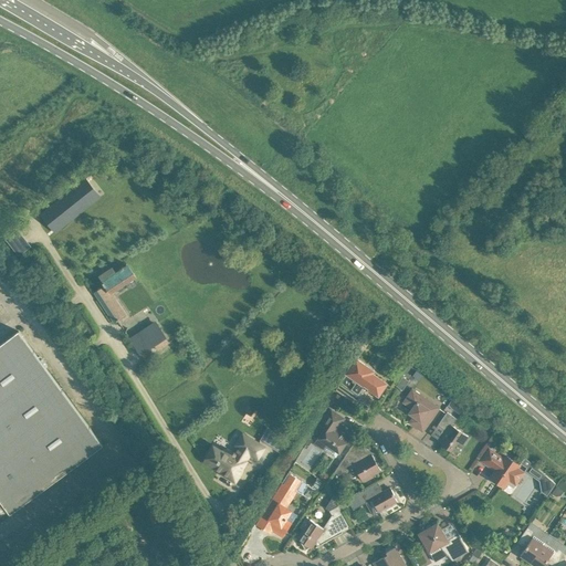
[(92,177),(44,215),(51,224),(52,223),(55,228),(58,226),(60,228),(72,218),(69,213),(75,209),(79,212),(96,198),(94,194),(101,188),(92,177)]
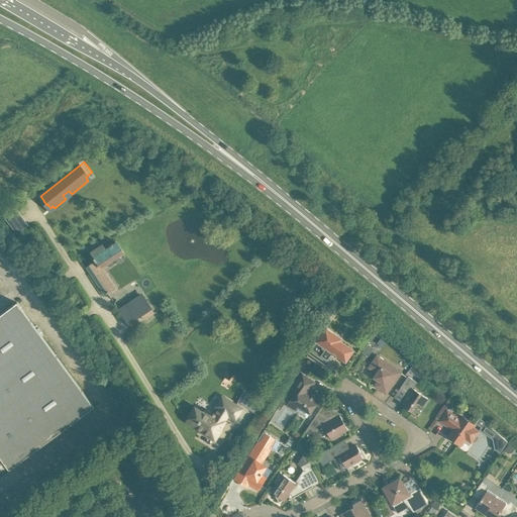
[(15,210),(5,218),(10,223),(20,215),(15,210)]
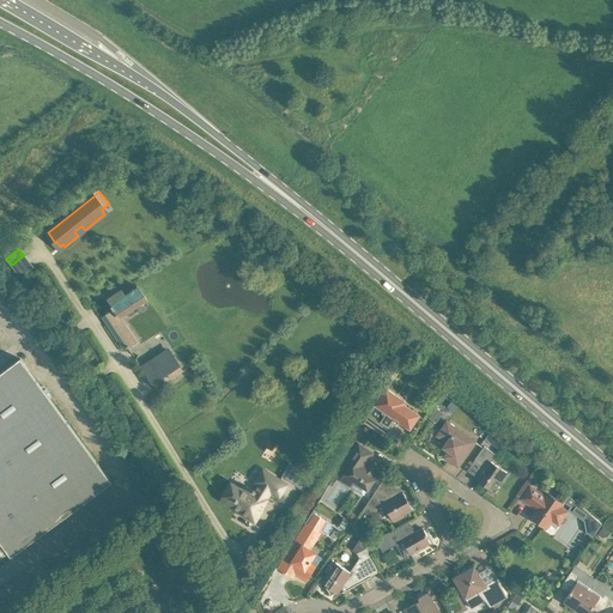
[(113,310),(103,316),(125,349),(134,343),(121,323),(119,319),(147,301),(140,290),(138,286),(125,295),(122,290),(108,299),(111,305),(110,307),(113,310)]
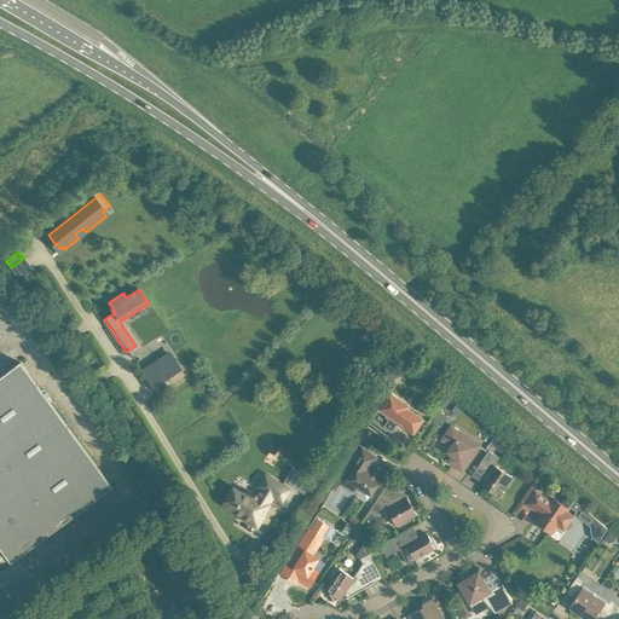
[(171,352),(143,370),(156,391),(184,372),(171,352)]
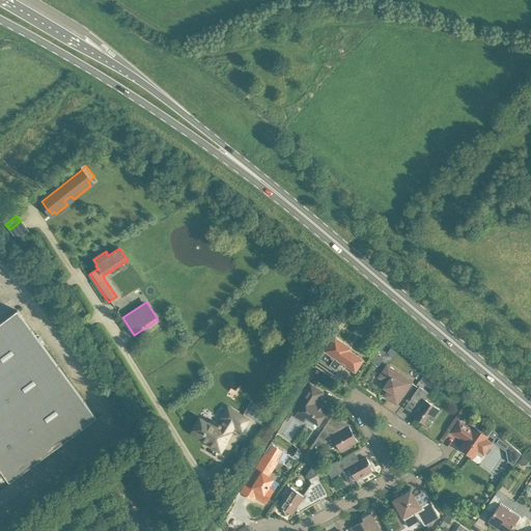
[(346,308),(343,312),(351,316),(353,313),(355,310),(348,305),(346,308)]
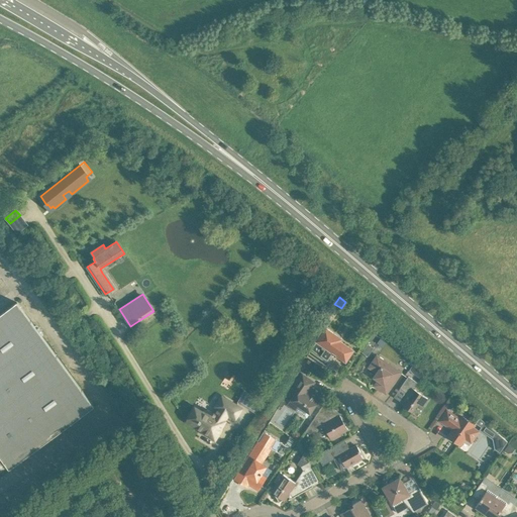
[(94,407),(17,303),(0,314),(0,477),(10,470),(9,469),(94,407)]
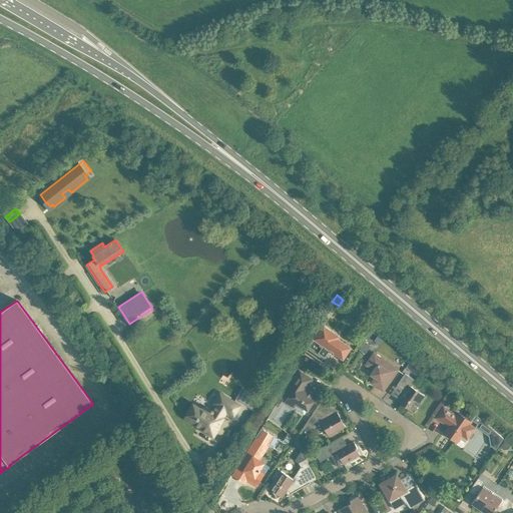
[(330,350),(343,359),(351,348),(338,339),(340,336),(323,325),(314,339),(308,347),(309,348),(305,353),(323,366),(323,367),(328,359),(327,359),(325,358),(330,350)]
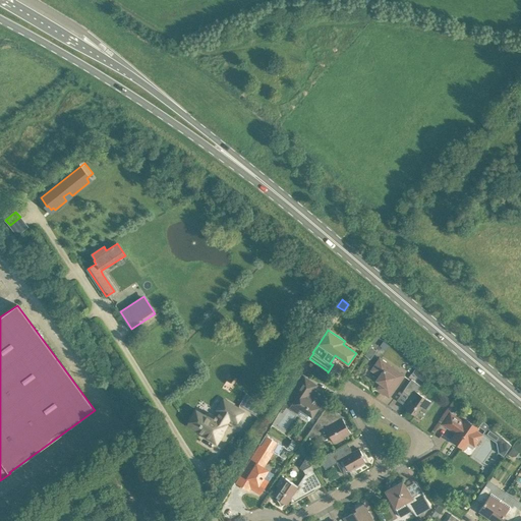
[(390,345),(384,340),(380,345),(387,350),(390,345)]
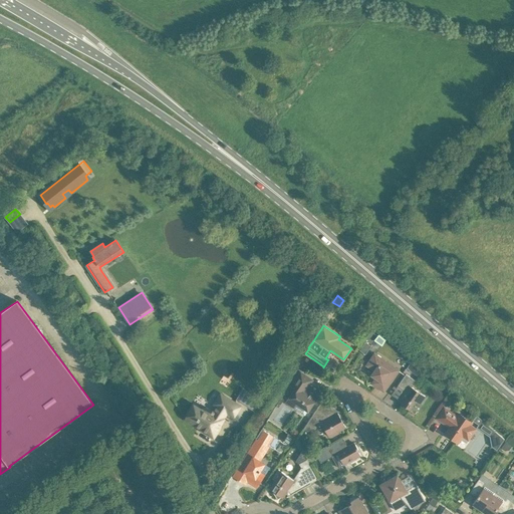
[(372,345),(366,341),(359,350),(365,354),(372,345)]
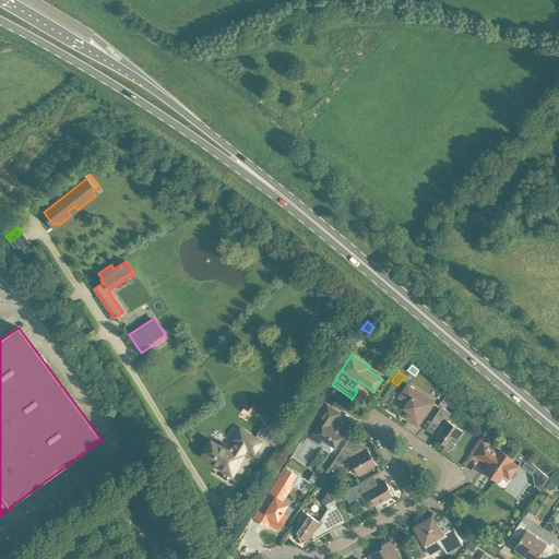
[(405,417),(412,421),(419,411),(425,415),(433,402),(407,384),(399,397),(407,403),(404,408),(408,412),(405,417)]
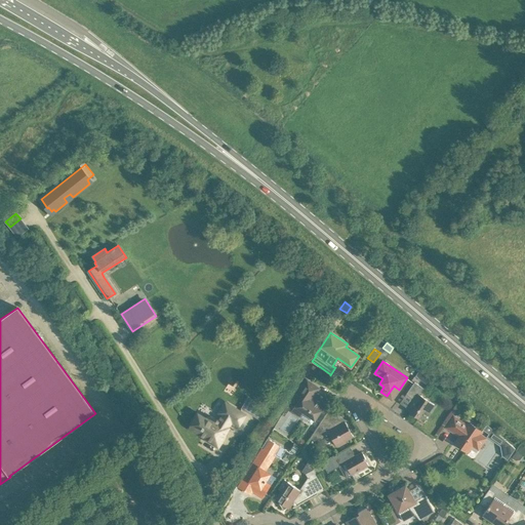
[(418,370),(414,377),(421,382),(427,376),(418,370)]
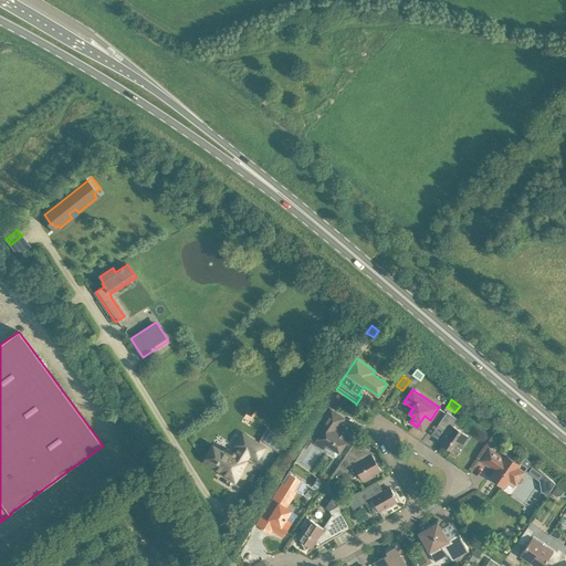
[(339,452),(349,438),(337,429),(345,418),(332,409),(317,429),(323,432),(315,443),(323,449),(326,443),(339,452)]
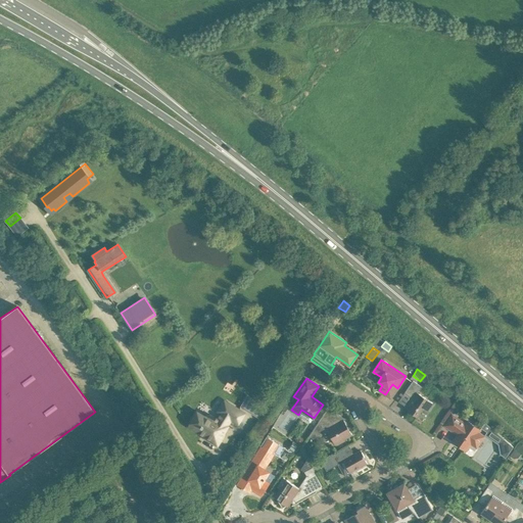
[(405,408),(417,417),(423,408),(427,411),(433,402),(419,393),(423,387),(413,380),(405,392),(412,397),(405,408)]
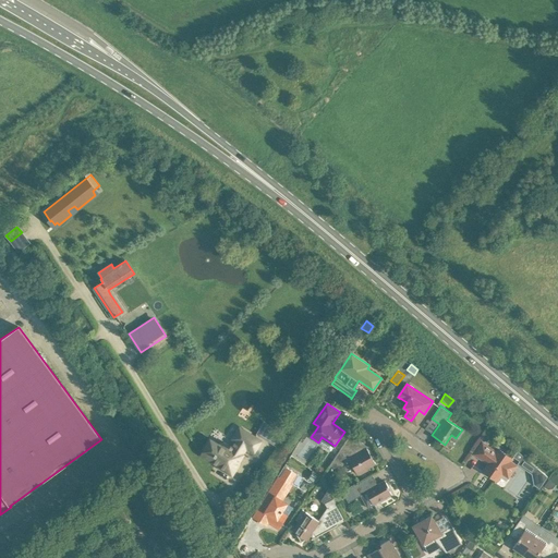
[(251,434),(240,428),(237,434),(246,440),(251,434)]
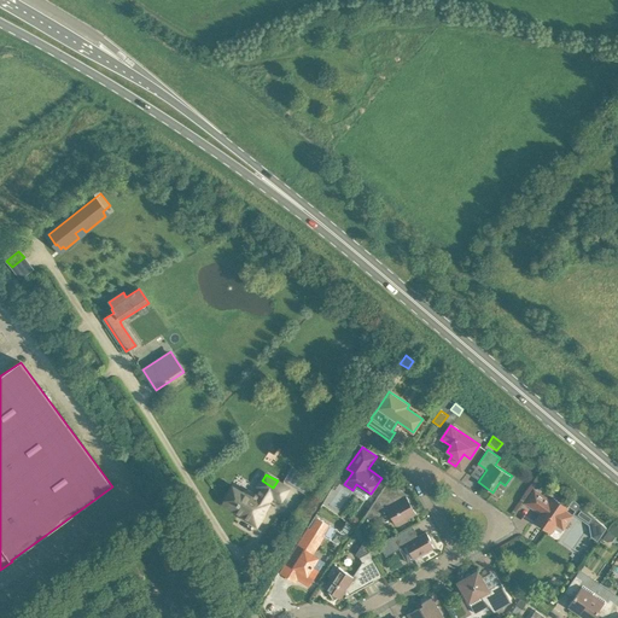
[(339,474),(332,488),(334,489),(343,477),(339,474)]
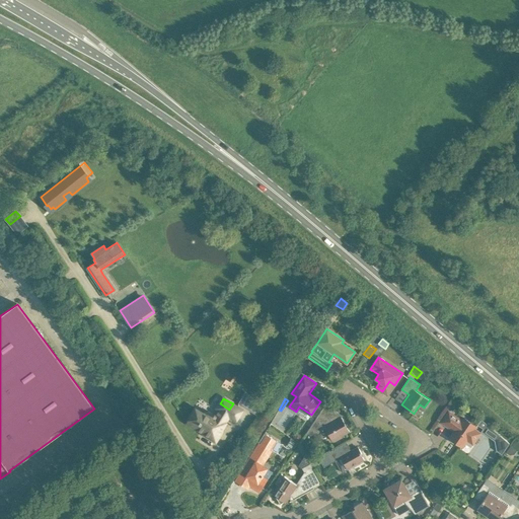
[(341,417),(341,418),(336,414),(338,412),(326,404),(306,433),(310,436),(323,429),(322,428),(324,427),(332,441),(335,439),(336,441),(342,438),(341,436),(350,431),(341,417)]
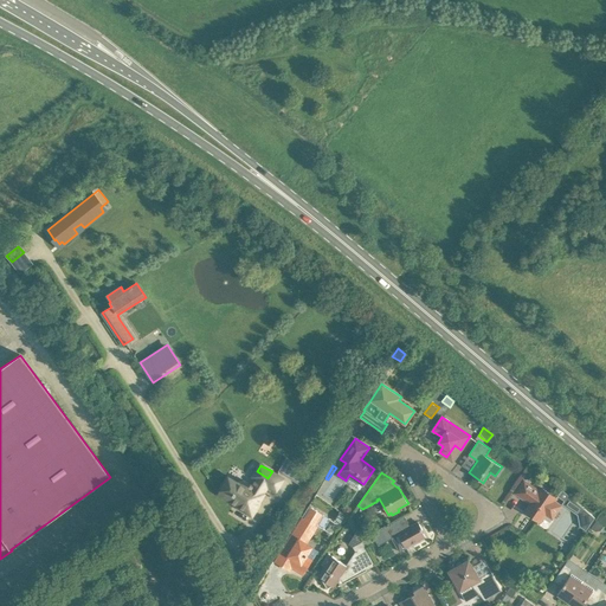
[(263,494),(268,485),(260,481),(256,489),(252,488),(253,485),(250,483),(250,485),(243,481),(240,484),(229,477),(218,494),(240,507),(242,505),(253,513),(259,504),(258,504),(264,494),(263,494)]
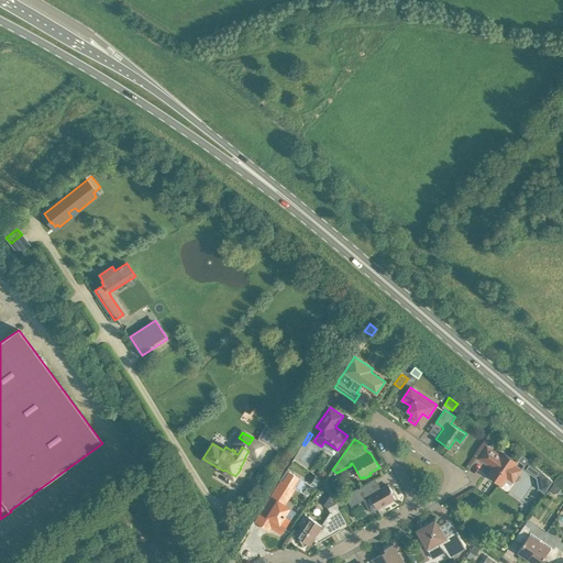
[(487,445),(478,457),(492,467),(487,475),(499,484),(505,476),(514,482),(521,470),(516,465),(517,463),(503,452),(500,455),(487,445)]
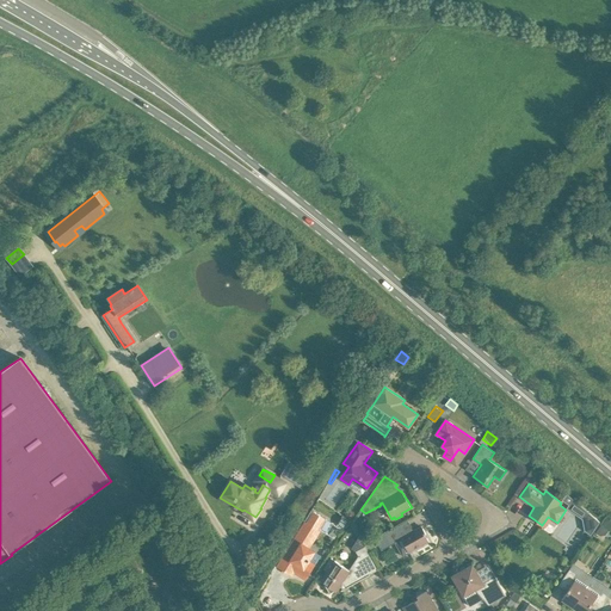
[(591,535),(599,522),(567,493),(562,499),(569,505),(567,507),(582,518),(585,531),(591,535)]
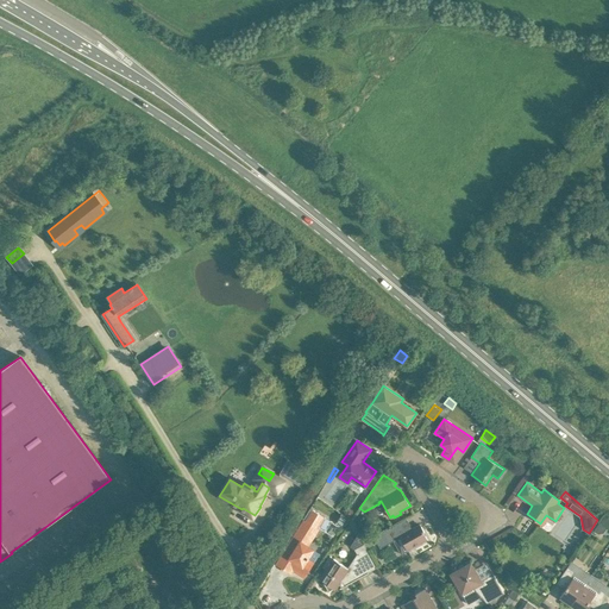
[(349,506),(344,513),(352,519),(357,512),(349,506)]
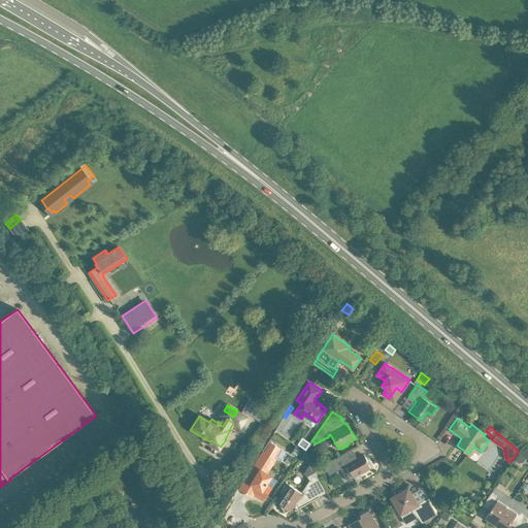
[(264,471),(273,457),(267,453),(273,443),(271,441),(265,451),(264,451),(243,483),(250,487),(248,490),(264,500),(272,488),(267,485),(268,484),(267,483),(271,476),(264,471)]
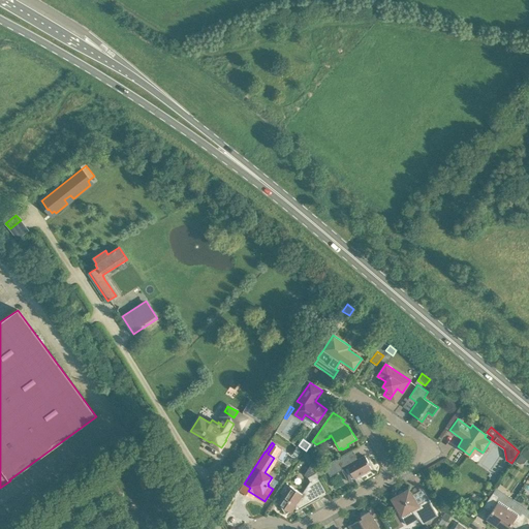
[(359,459),(356,460),(355,457),(344,463),(341,457),(324,466),(330,476),(342,469),(348,481),(354,478),(371,468),(368,462),(369,462),(365,455),(359,459)]
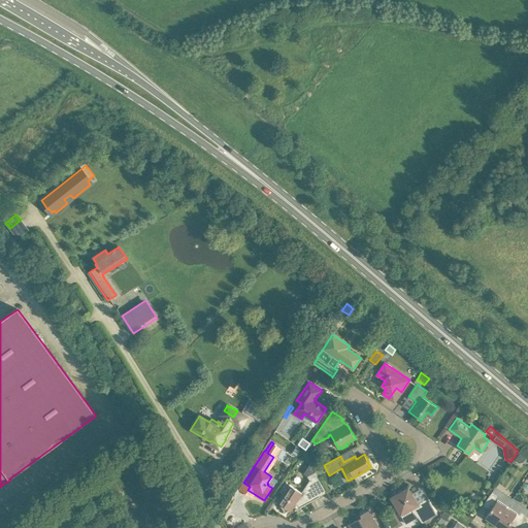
[(526,458),(520,454),(516,460),(519,463),(523,462),(526,458)]
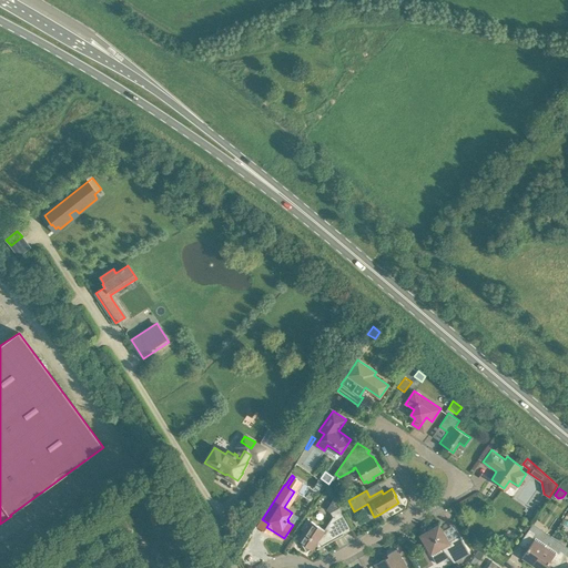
[(316,544),(320,543),(323,545),(322,546),(323,546),(344,535),(333,516),(333,517),(324,529),(308,519),(308,518),(307,518),(301,529),(302,529),(304,531),(298,540),(303,543),(302,544),(306,551),(311,548),(312,549),(316,544)]
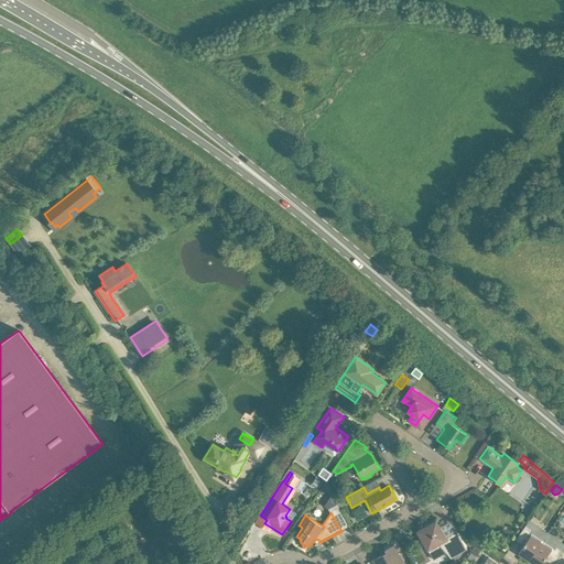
[(436,521),(418,531),(427,550),(434,560),(446,553),(451,559),(467,550),(456,531),(445,538),(440,528),(436,521)]
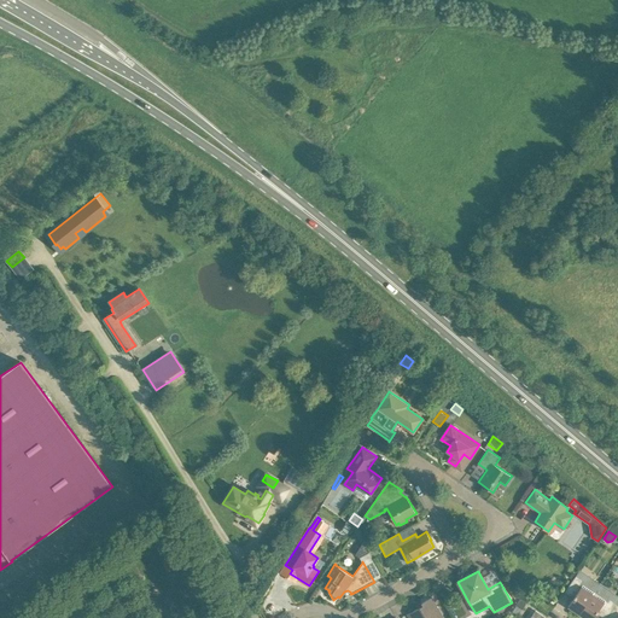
[(579,613),(600,583),(599,584),(593,579),(587,583),(576,576),(565,592),(573,598),(569,606),(579,613)]
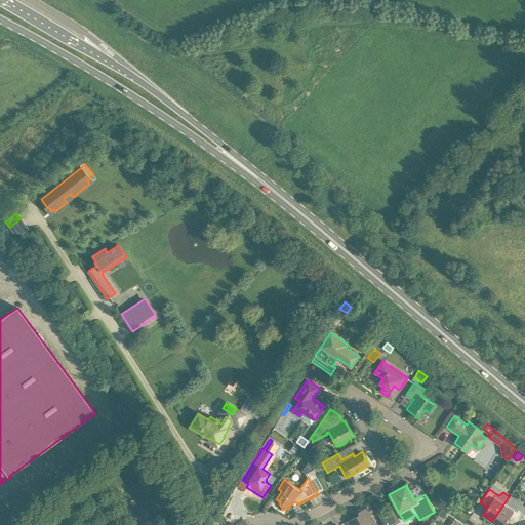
[(510,496),(510,495),(492,521),(497,524),(503,524),(507,521),(512,524),(514,524),(523,512),(514,506),(515,500),(510,496)]
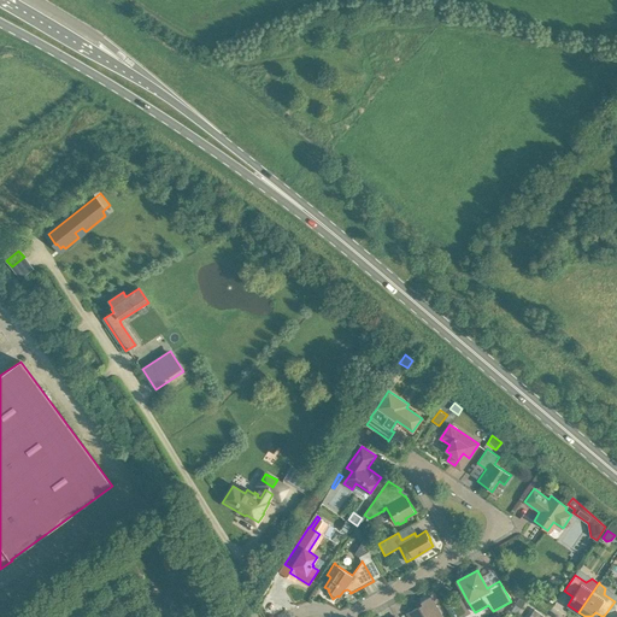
[(164,605),(176,609),(183,587),(171,583),(164,605)]
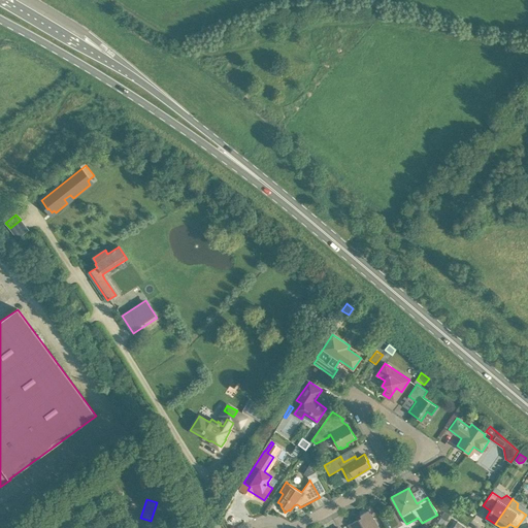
[(378,527),(368,510),(360,515),(361,517),(349,525),(350,527),(378,527)]
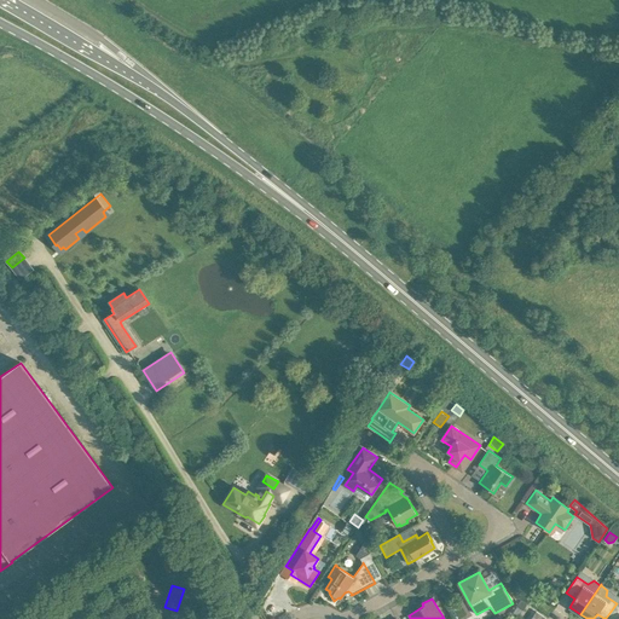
[(516,606),(524,611),(527,605),(521,600),(516,606)]
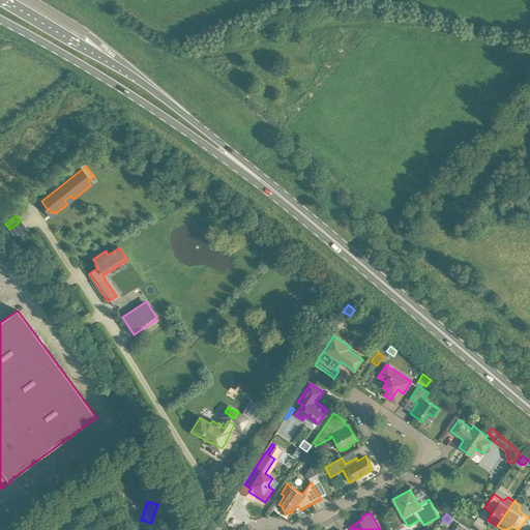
[(529,529),(529,518),(528,517),(519,529),(529,529)]
